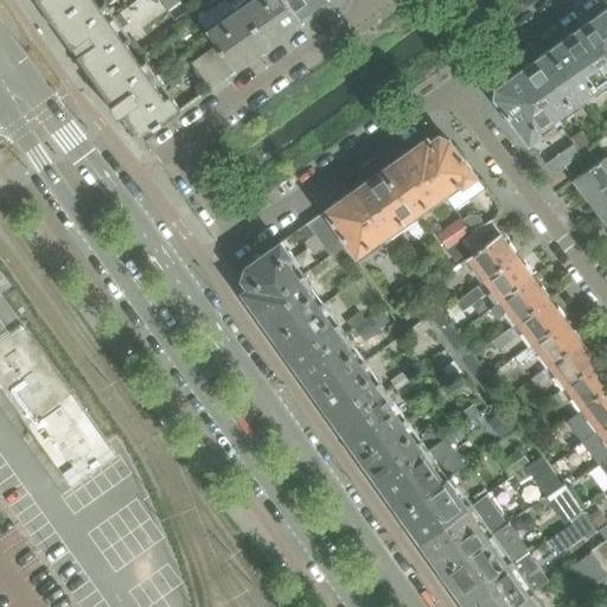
[(82,0),(37,0),(53,21),(82,0)]
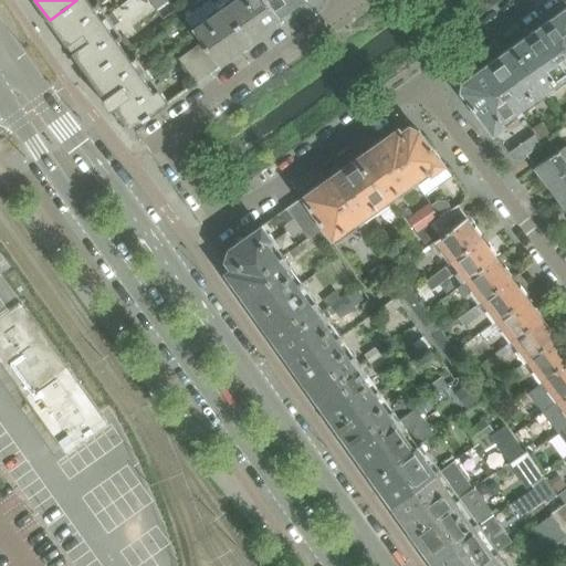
[(123,50),(101,19),(86,0),(76,0),(50,20),(88,75),(123,50)]
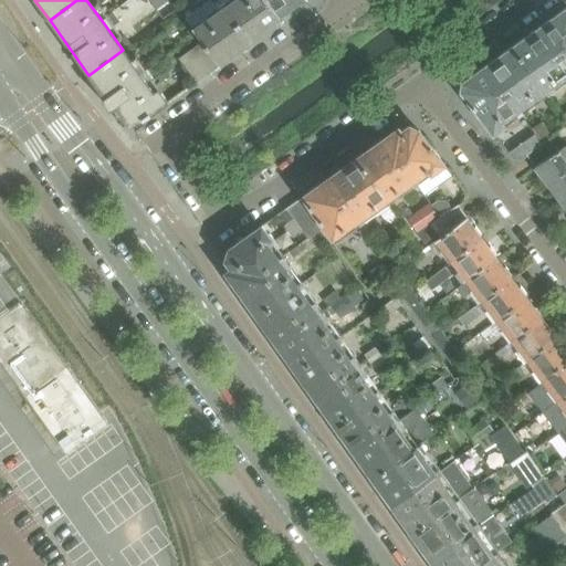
[(206,75),(282,21),(279,17),(266,0),(209,0),(210,1),(190,14),(188,12),(185,13),(186,18),(191,29),(200,42),(188,51),(206,75)]
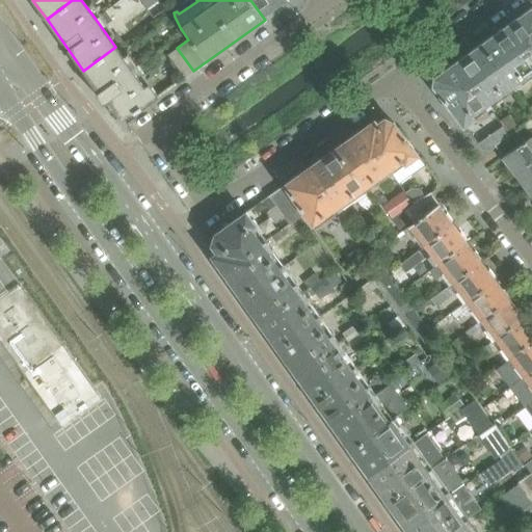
[(284,0),(250,0),(262,16),(284,0)]
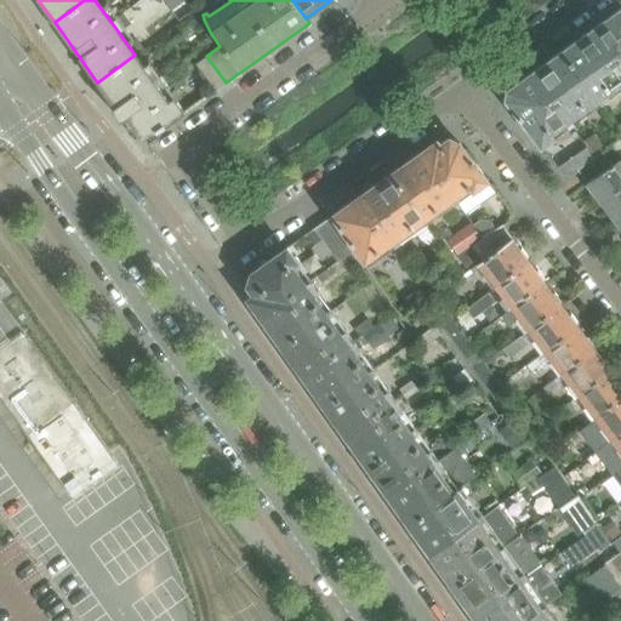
[(620,81),(620,10),(564,51),(598,98),(620,81)]
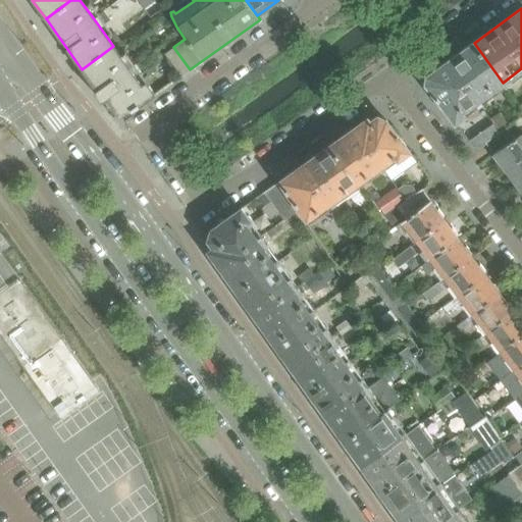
[(503,83),(474,43),(430,73),(430,74),(429,74),(429,75),(427,76),(426,85),(427,87),(428,88),(427,89),(455,123),(466,115),(463,110),(472,104),(486,123),(494,116),(487,107),(490,105),(483,96),(503,83)]
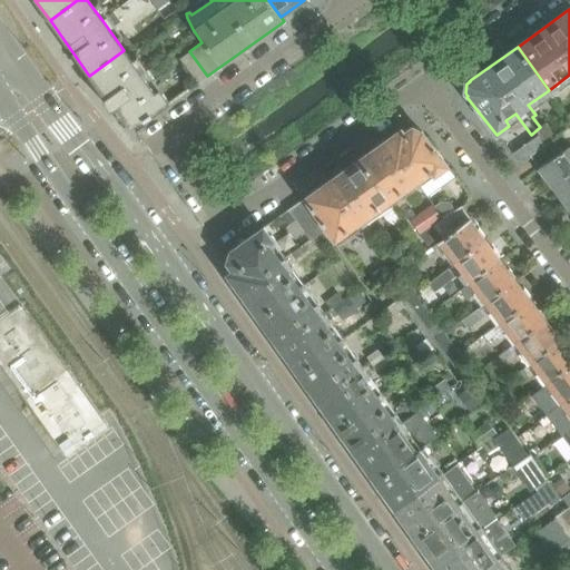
[(156,95),(140,74),(124,50),(89,76),(106,98),(102,100),(110,110),(116,106),(130,127),(144,120),(169,102),(160,91),(156,95)]
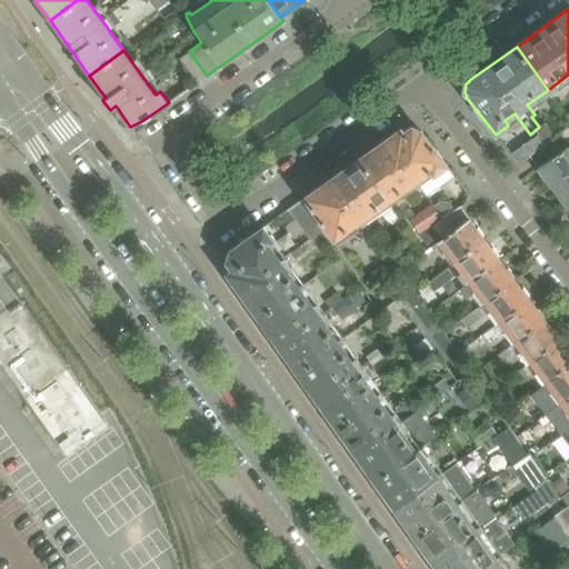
[(207,76),(189,51),(179,58),(197,82),(207,76)]
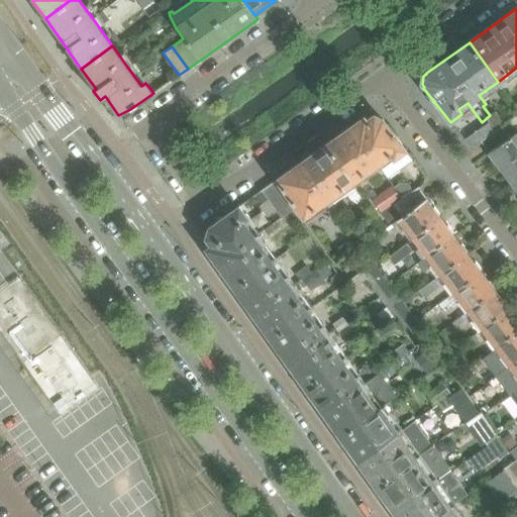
[(406,150),(382,119),(374,115),(367,120),(364,117),(326,144),(353,183),(394,154),(396,158),(406,150)]
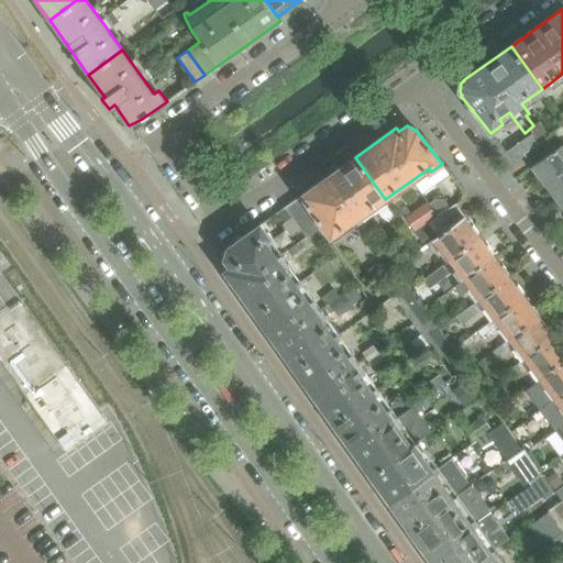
[(526,155),(539,146),(530,135),(506,152),(510,159),(518,161),(526,155)]
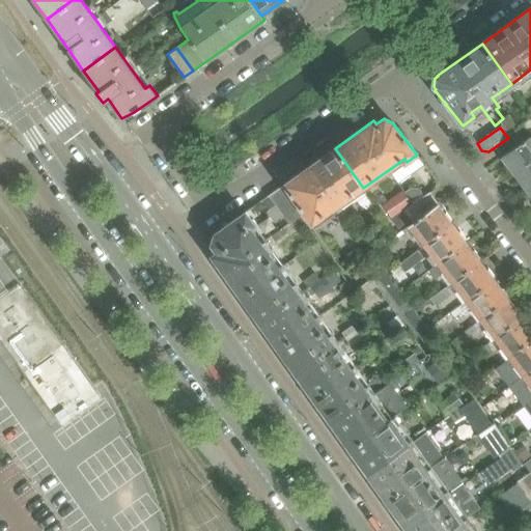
[(502,157),(523,142),(515,132),(510,136),(508,138),(496,146),(502,157)]
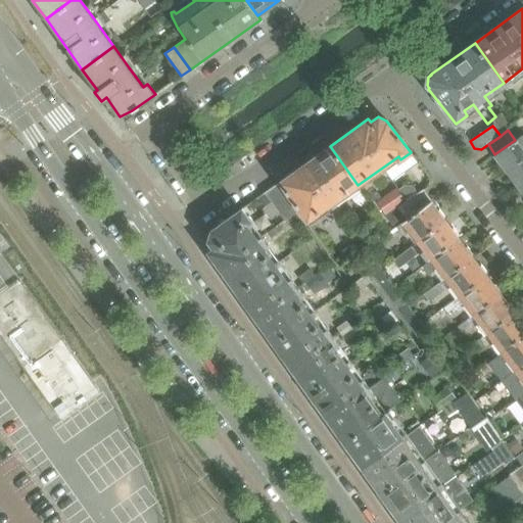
[(508,172),(522,158),(522,134),(515,140),(494,154),(493,154),(498,161),(497,162),(505,171),(506,170),(508,172)]
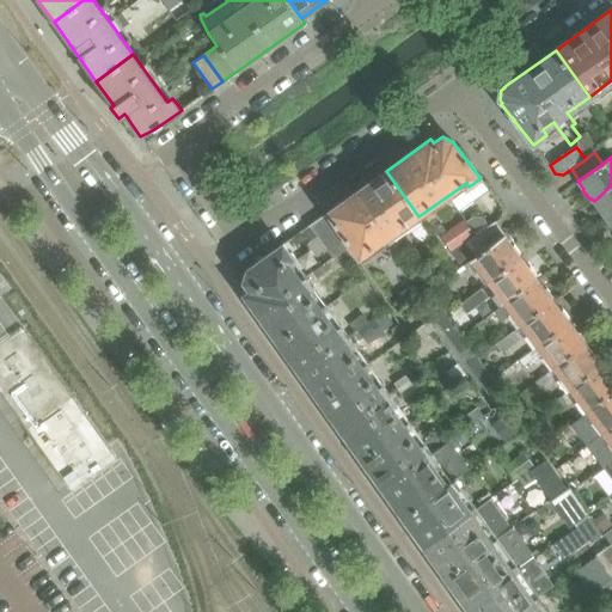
[(418,216),(386,171),(328,213),(360,259),(418,216)]
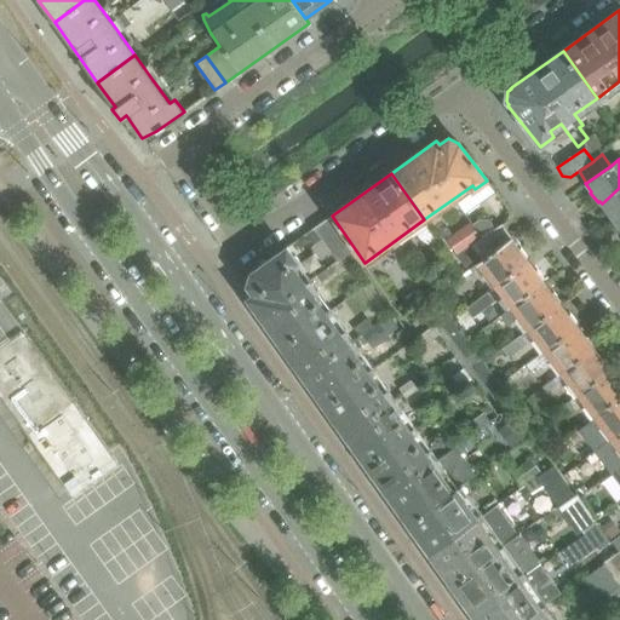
[(616,224),(619,220),(619,188),(602,204),(607,211),(606,212),(613,223),(614,222),(616,224)]
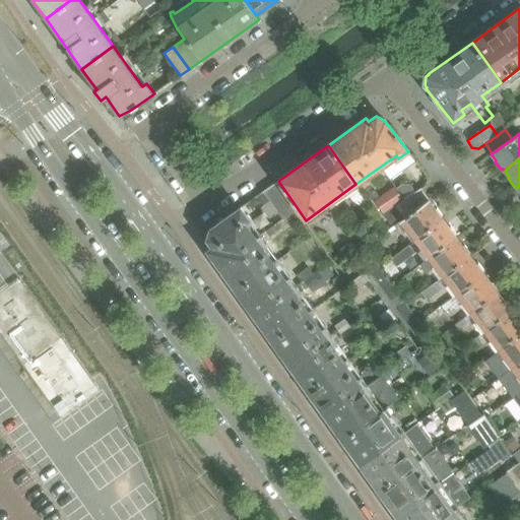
[(294,211),(274,184),(262,192),(281,219),(294,211)]
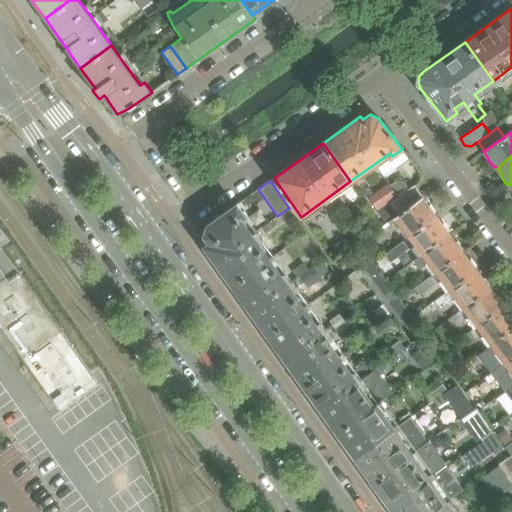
[(396,196),(407,188),(404,183),(395,182),(390,186),(396,196)]
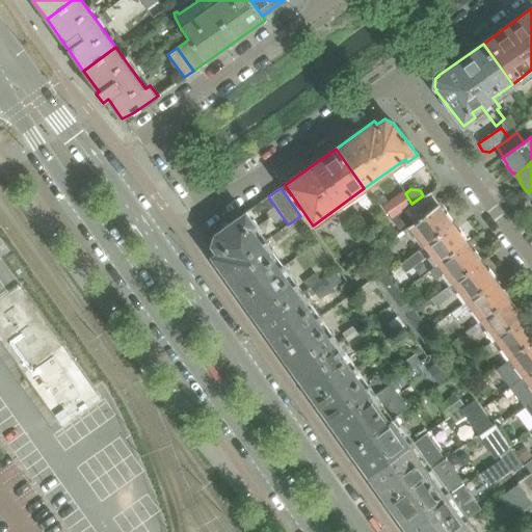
[(419,220),(437,205),(430,194),(410,209),(419,220)]
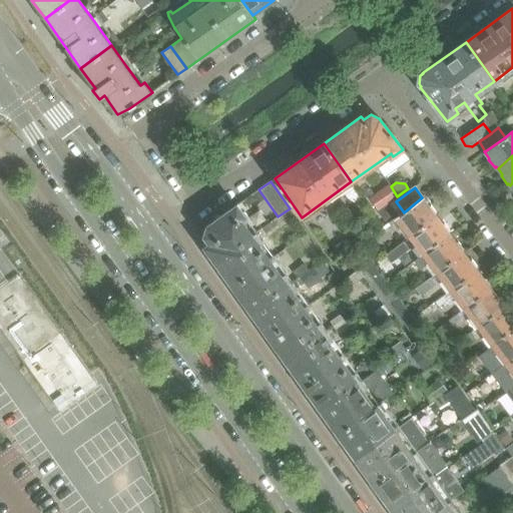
[(408,236),(436,216),(435,214),(436,213),(430,206),(429,207),(422,197),(404,212),(395,219),(408,236)]
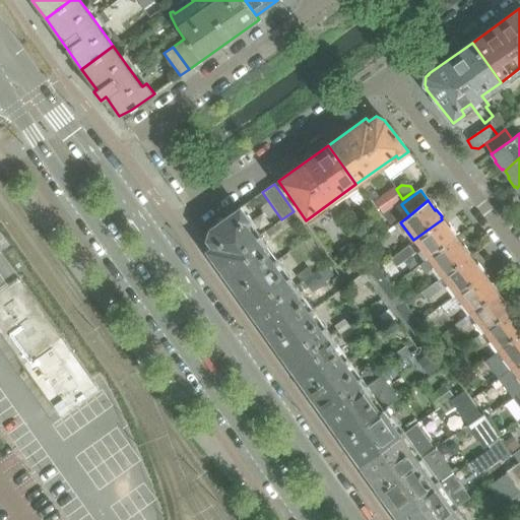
[(389,224),(402,214),(395,205),(383,215),(389,224)]
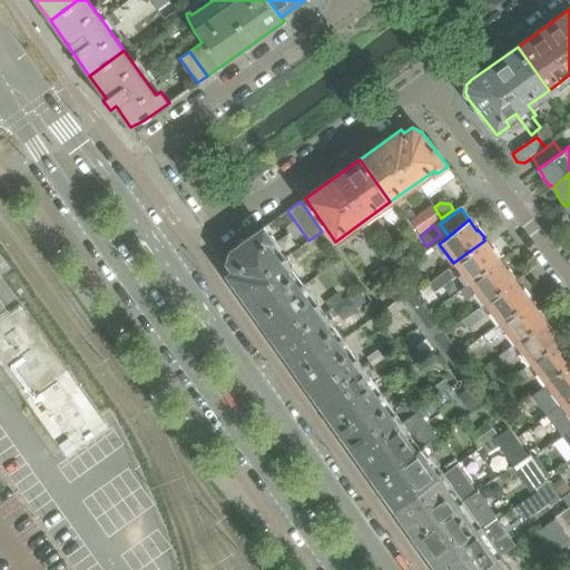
[(281,261),(268,244),(273,241),(263,228),(236,247),(237,249),(229,254),(227,263),(233,271),(228,275),(231,278),(229,278),(259,320),(302,290),(288,271),(292,268),(284,258),(281,261)]
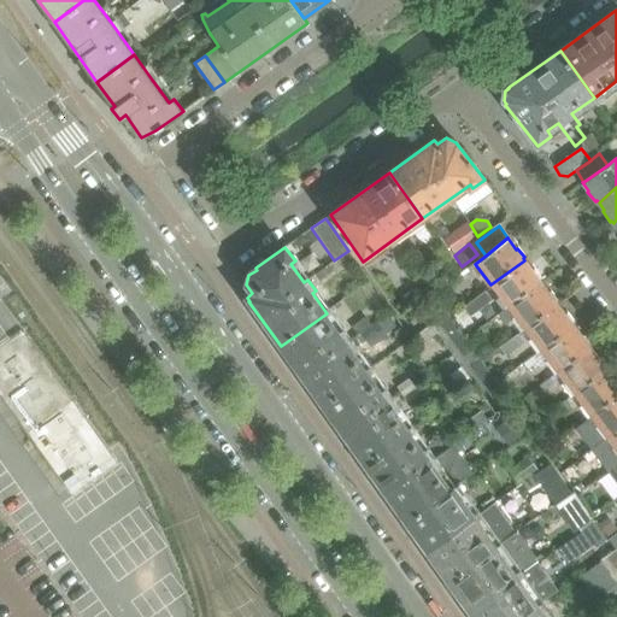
[(409,260),(399,248),(391,253),(400,266),(409,260)]
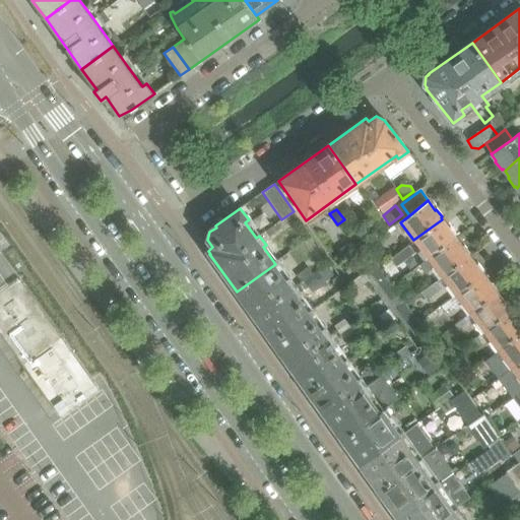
[(428,258),(456,238),(455,236),(456,235),(450,228),(449,229),(442,219),(413,240),(428,258)]
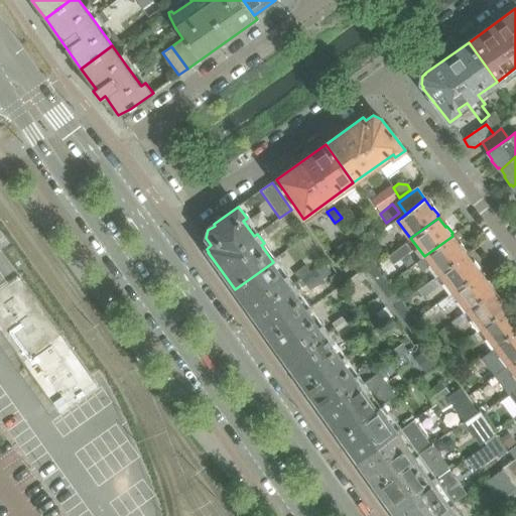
[(267,236),(278,228),(274,222),(263,230),(267,236)]
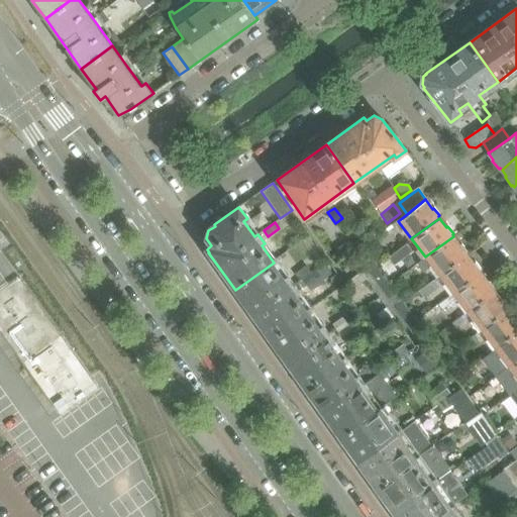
[(373,237),(366,227),(353,235),(360,245),(373,237)]
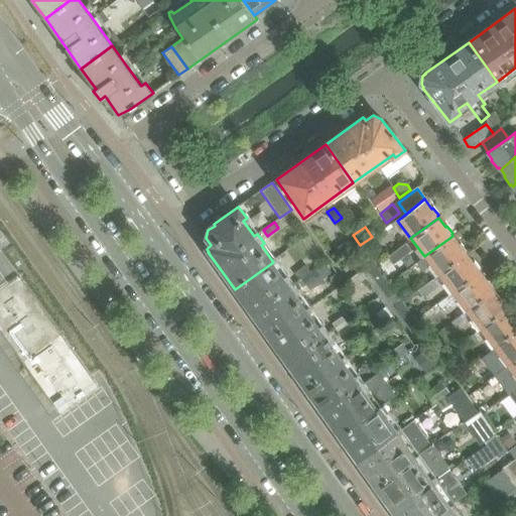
[(438,275),(467,254),(465,252),(467,251),(461,244),(460,245),(453,236),(424,256),(424,257),(416,263),(423,272),(431,265),(438,275)]
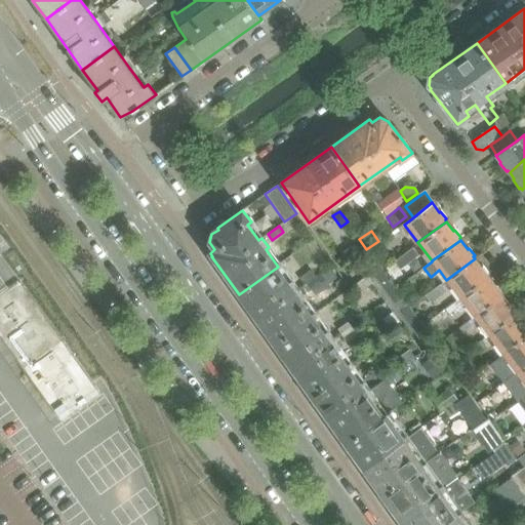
[(390,264),(379,250),(372,255),(382,269),(390,264)]
